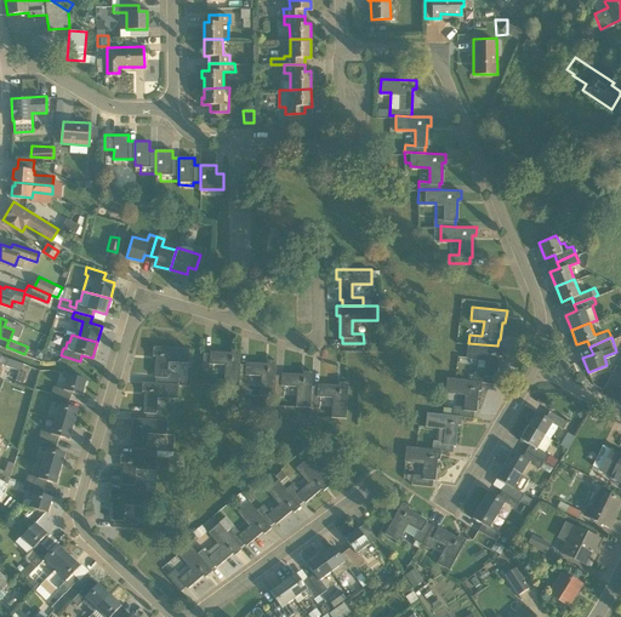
[(468,343),(467,343),(466,358),(484,359),(484,371),(473,370),(472,381),(482,381),(494,382),(494,376),(496,376),(499,354),(501,355),(501,346),(497,346),(468,343)]
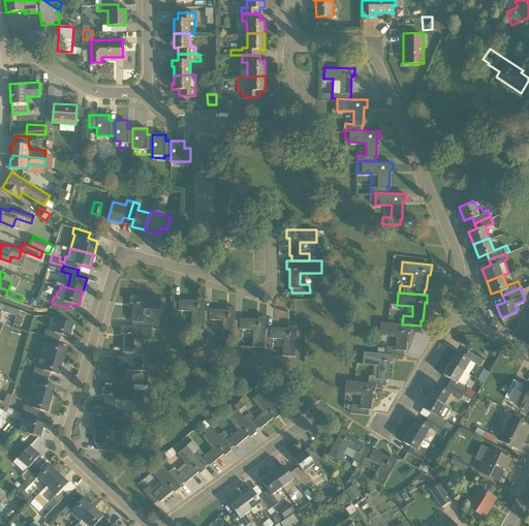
[(160,296),(130,295),(130,302),(132,302),(131,320),(133,320),(133,326),(152,327),(152,318),(143,318),(143,307),(159,308),(160,296)]
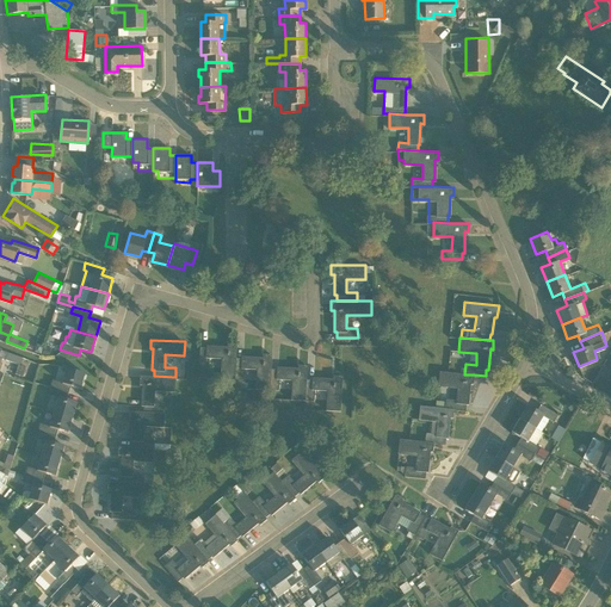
[(235,357),(236,344),(228,342),(228,346),(208,345),(208,346),(199,346),(198,366),(208,367),(208,357),(221,358),(220,377),(234,378),(235,357)]
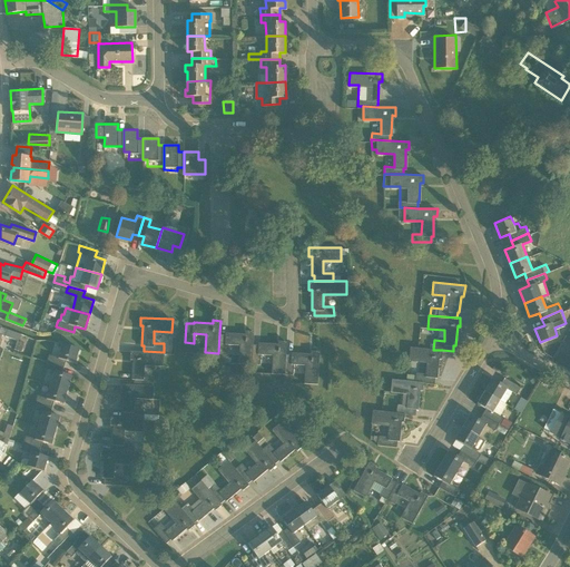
[(0,325),(0,339),(2,334),(17,340),(13,348),(21,350),(23,342),(22,341),(25,334),(0,326),(0,325)]
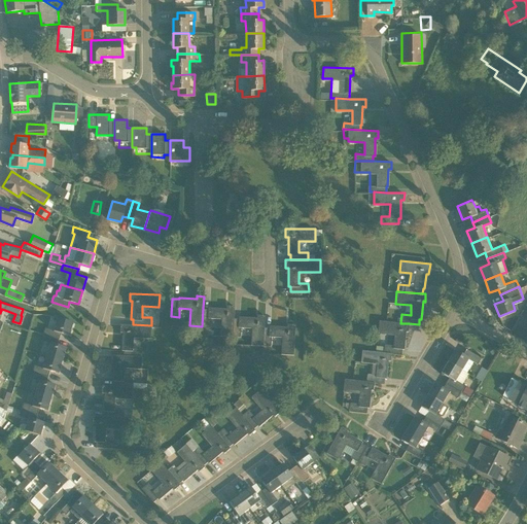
[(234,317),(234,306),(227,305),(226,308),(209,307),(209,309),(203,308),(202,326),(202,335),(209,335),(210,317),(221,317),(220,335),(233,336),(234,317)]
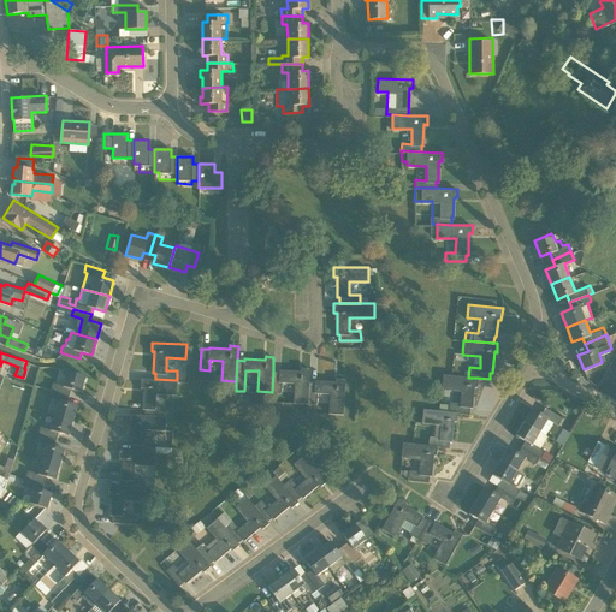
[(308,381),(309,368),(301,368),(301,370),(279,369),(279,370),(273,370),(272,392),(280,392),(282,381),(294,381),(292,402),(307,403),(308,381)]
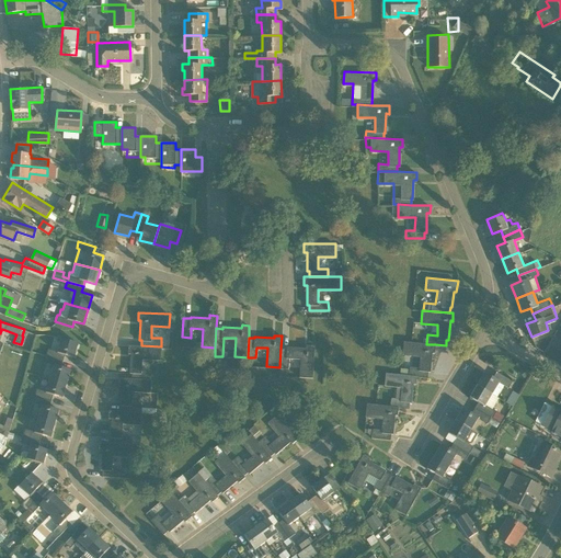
[(37,352),(46,354),(61,360),(64,353),(73,356),(78,342),(60,337),(57,350),(39,345),(37,352)]
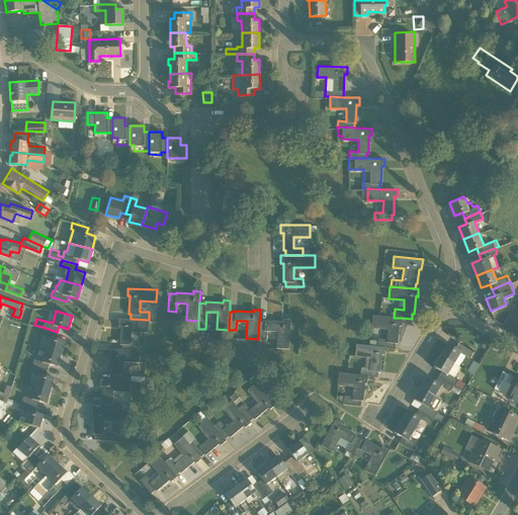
[(394,318),(372,316),(371,326),(387,328),(386,339),(377,338),(377,339),(369,339),(368,345),(384,346),(395,347),(395,342),(397,342),(399,325),(401,325),(402,318),(394,318)]
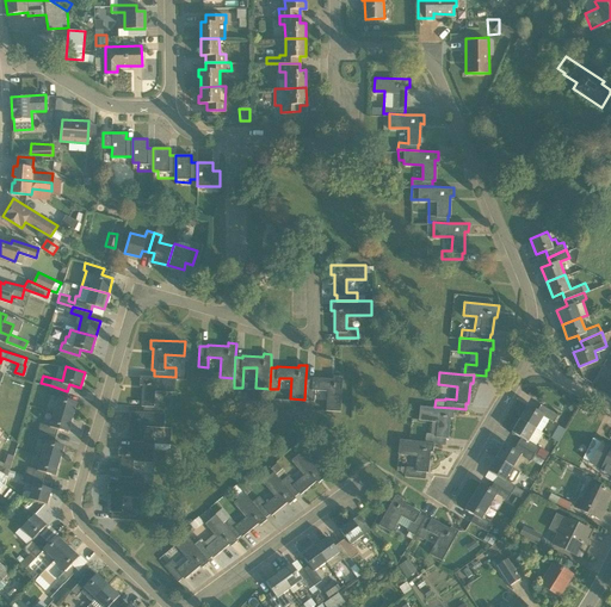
[(340,410),(341,375),(333,375),(333,378),(312,377),(312,378),(306,378),(304,400),(314,400),(314,389),(327,389),(326,409),(340,410)]
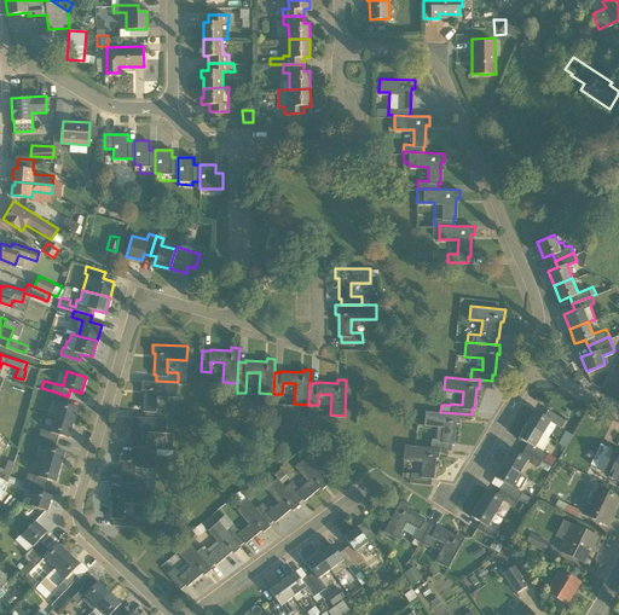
[(156,381),(142,381),(142,389),(144,389),(143,410),(145,411),(145,416),(166,417),(167,415),(172,415),(172,408),(156,407),(156,395),(177,396),(178,382),(156,381)]
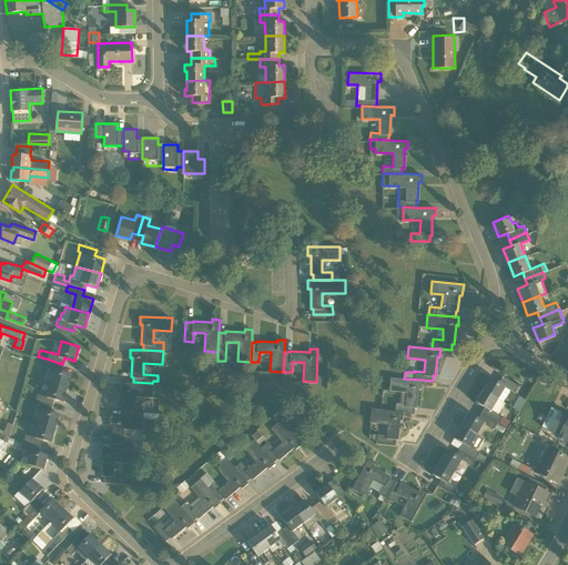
[(72,372),(61,370),(62,364),(47,359),(44,365),(54,369),(50,382),(68,387),(72,372)]
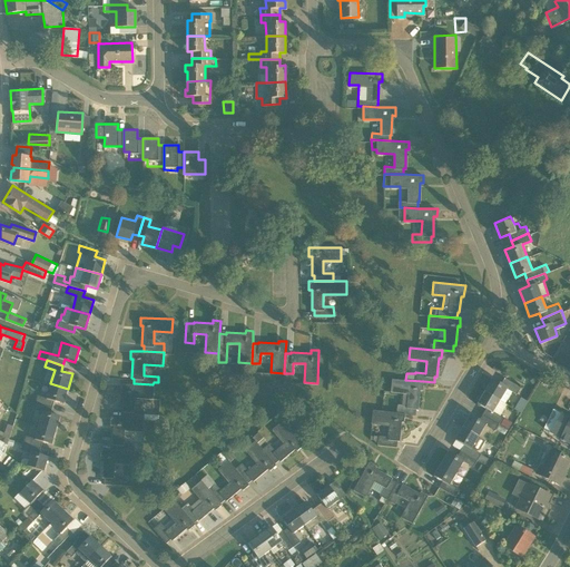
[(492,377),(484,390),(501,399),(504,401),(511,390),(516,393),(520,387),(503,377),(501,382),(492,377)]
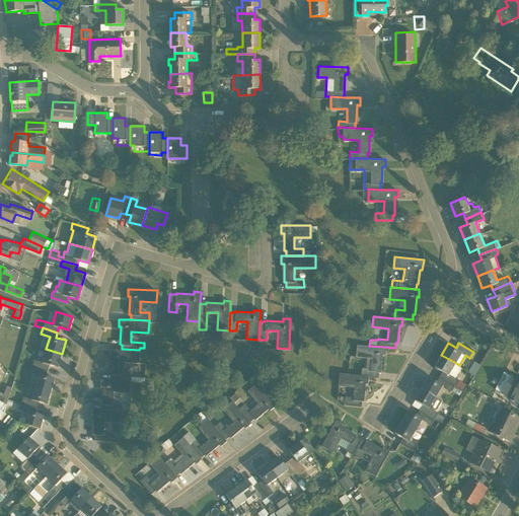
[(369,346),(356,345),(355,355),(366,356),(365,367),(361,367),(360,375),(368,376),(378,377),(379,371),(380,371),(382,354),(384,354),(385,347),(369,346)]
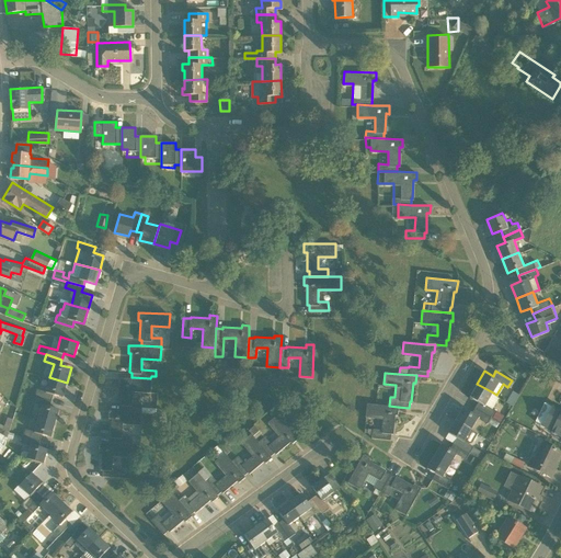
[(49,377),(45,390),(36,387),(34,395),(50,399),(53,394),(63,397),(67,383),(49,377)]
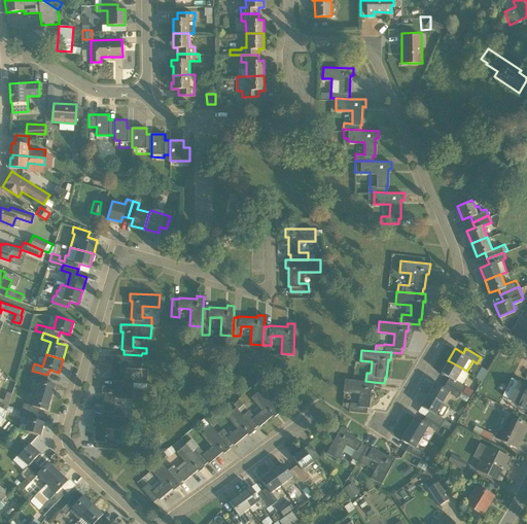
[(124,354),(111,354),(111,361),(113,361),(112,380),(114,380),(114,385),(133,386),(146,387),(146,382),(133,381),(133,378),(124,378),(124,367),(141,368),(141,355),(124,354)]
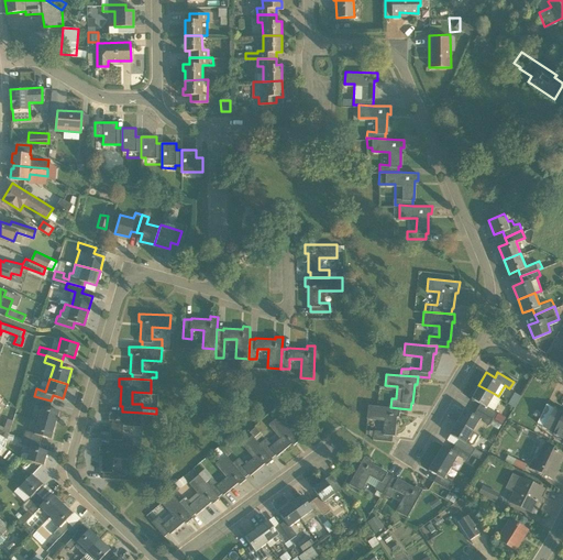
[(478,385),(472,397),(479,402),(476,408),(493,417),(493,416),(496,410),(494,409),(499,398),(494,395),(495,394),(478,385)]
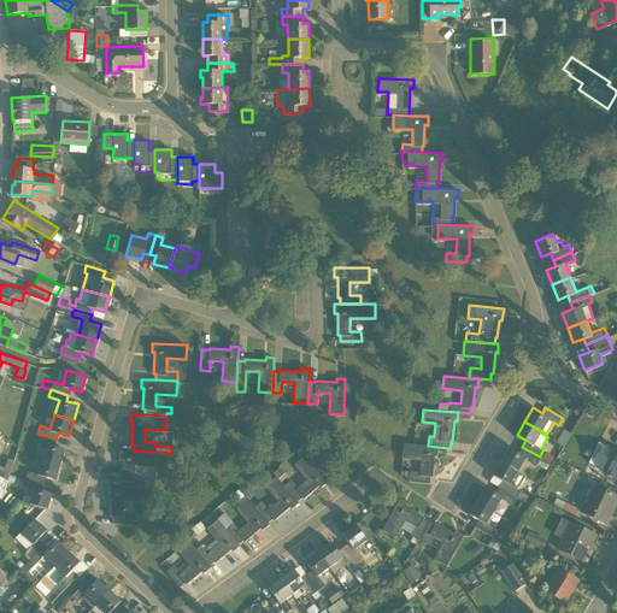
[(570,432),(563,428),(556,441),(563,444),(570,432)]
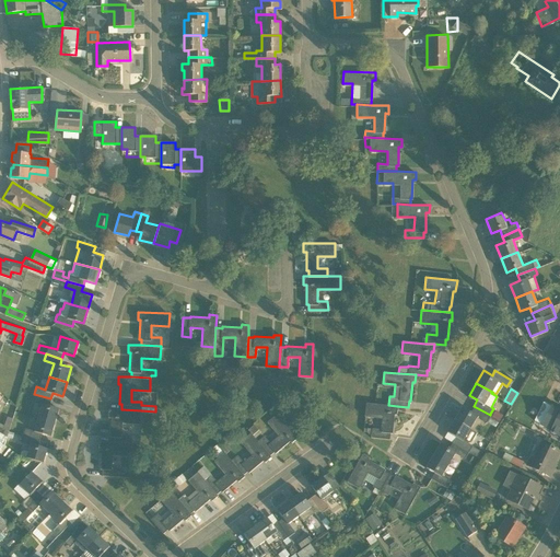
[(59,407),(48,404),(50,398),(34,394),(21,390),(19,397),(42,404),(37,416),(55,421),(59,407)]
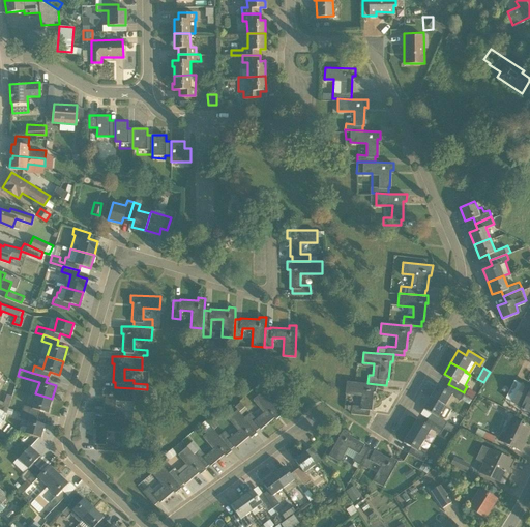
[(367,383),(346,381),(345,392),(361,394),(360,405),(348,404),(348,397),(345,397),(344,407),(347,407),(350,411),(351,412),(369,414),(369,408),(371,409),(373,390),(375,391),(376,384),(367,383)]
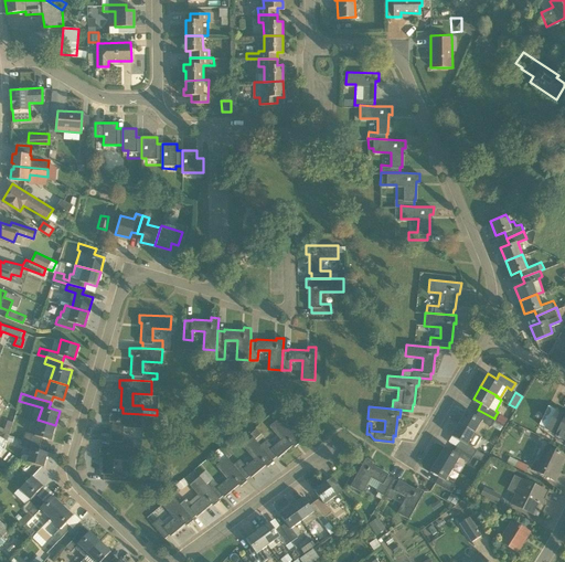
[(564,438),(564,411),(556,407),(546,427),(555,432),(554,434),(564,438)]
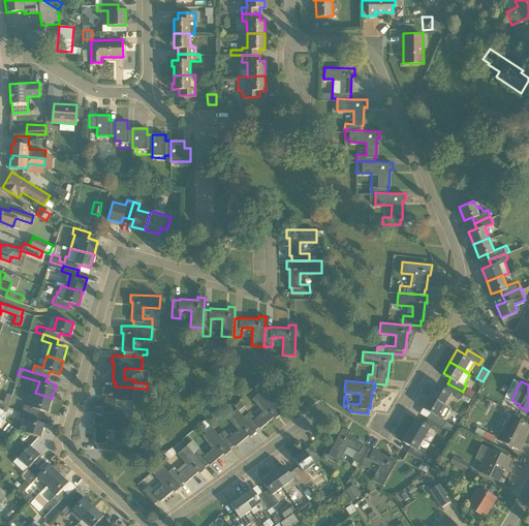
[(436,383),(429,395),(444,403),(450,393),(459,398),(463,392),(447,383),(444,388),(436,383)]
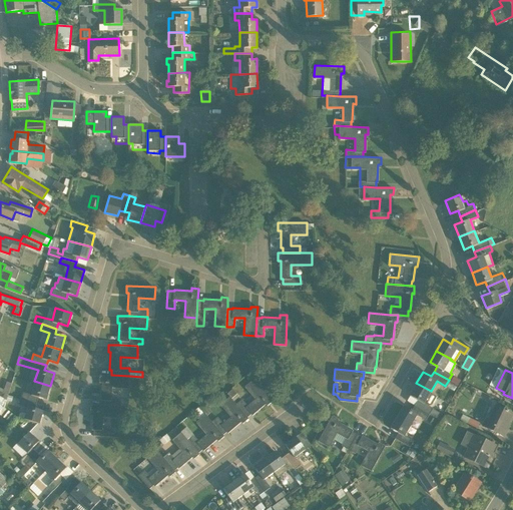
[(456,384),(459,378),(453,374),(450,380),(456,384)]
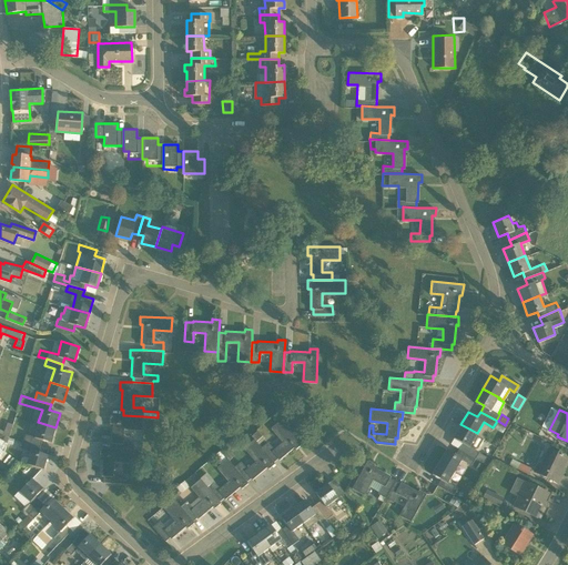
[(123,415),(110,415),(110,422),(112,422),(111,443),(113,443),(113,447),(133,450),(141,450),(141,443),(133,443),(133,441),(123,440),(123,429),(142,430),(143,416),(123,415)]
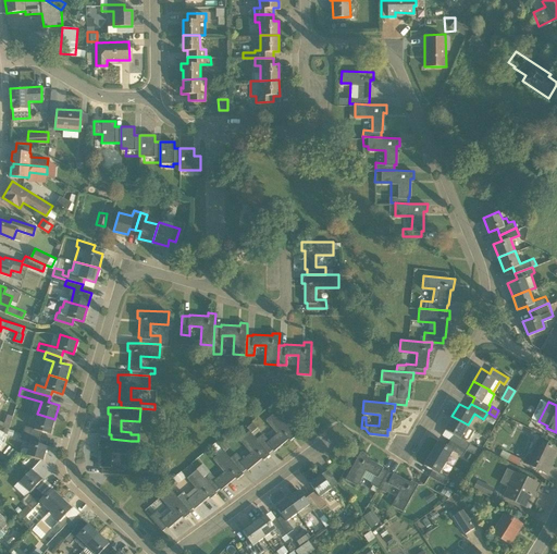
[(268,452),(272,448),(273,450),(288,438),(289,440),(296,434),(275,410),(265,419),(276,432),(268,439),(262,432),(256,438),(268,452)]
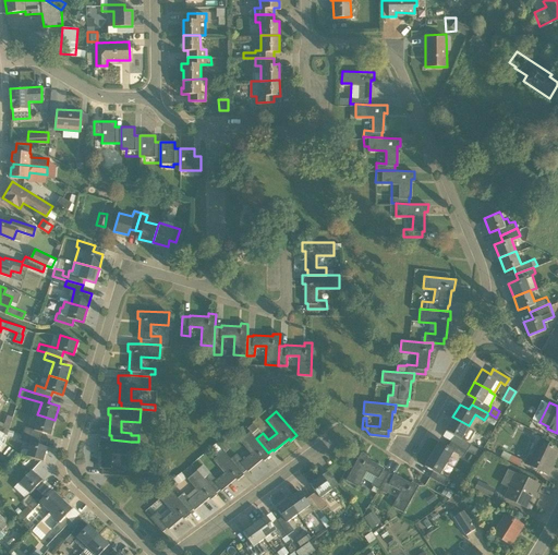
[(493,424),(496,419),(488,413),(485,419),(493,424)]
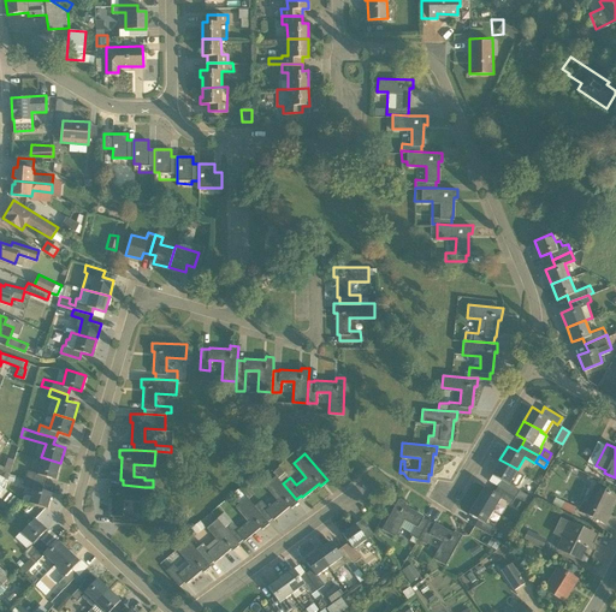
[(27,469),(24,476),(43,482),(45,476),(55,479),(60,463),(41,457),(37,473),(27,469)]
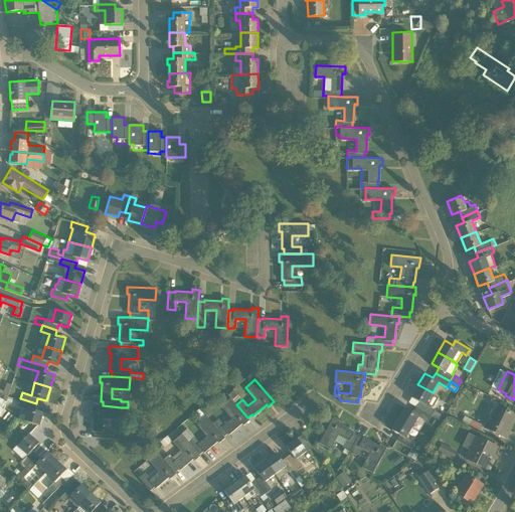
[(417,384),(411,396),(419,400),(416,405),(431,414),(434,408),(432,406),(438,396),(433,392),(417,384)]
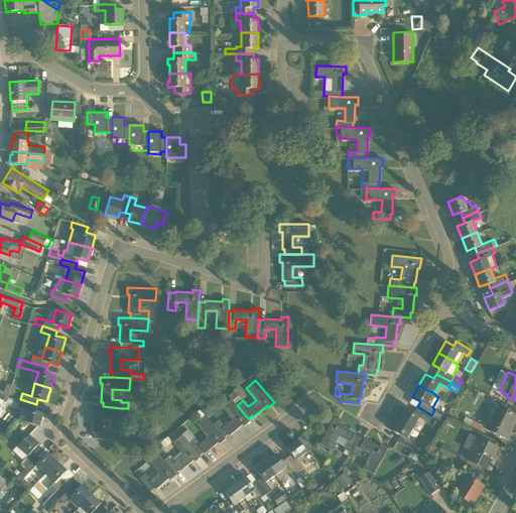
[(15,405),(21,407),(17,419),(39,425),(43,412),(34,410),(36,404),(20,399),(17,398),(15,405)]
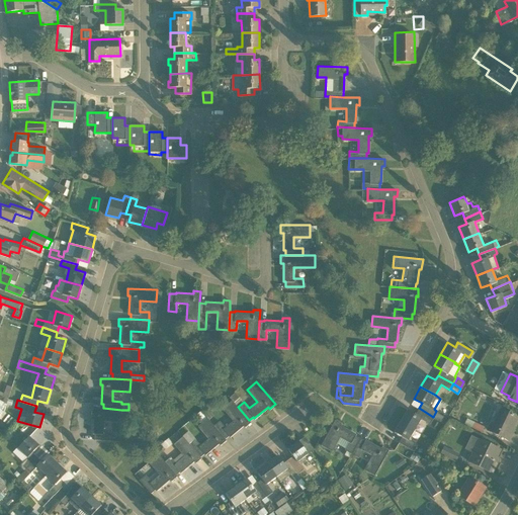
[(230,435),(243,425),(244,426),(250,422),(249,420),(238,407),(232,400),(223,407),(233,419),(225,425),(220,419),(213,424),(225,438),(229,434),(230,435)]
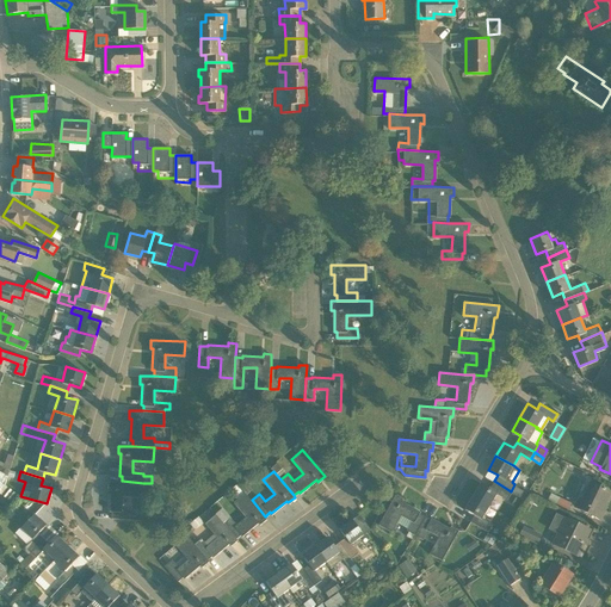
[(603,506),(610,490),(588,479),(581,496),(579,495),(574,505),(599,518),(604,507),(603,506)]
